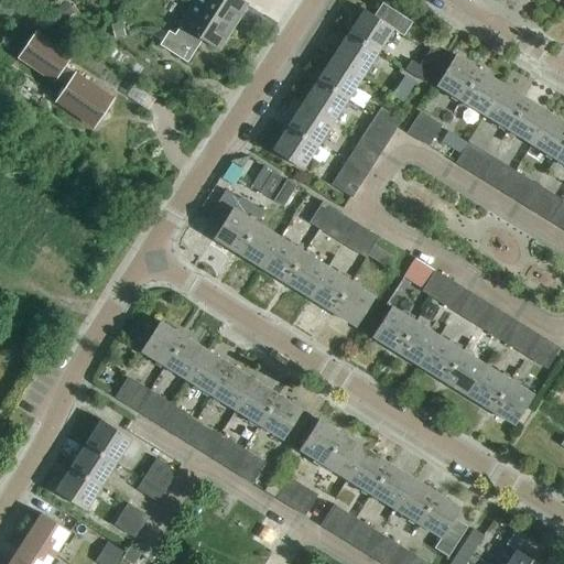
[(247,6),(238,0),(197,0),(195,4),(232,29),(247,6)]
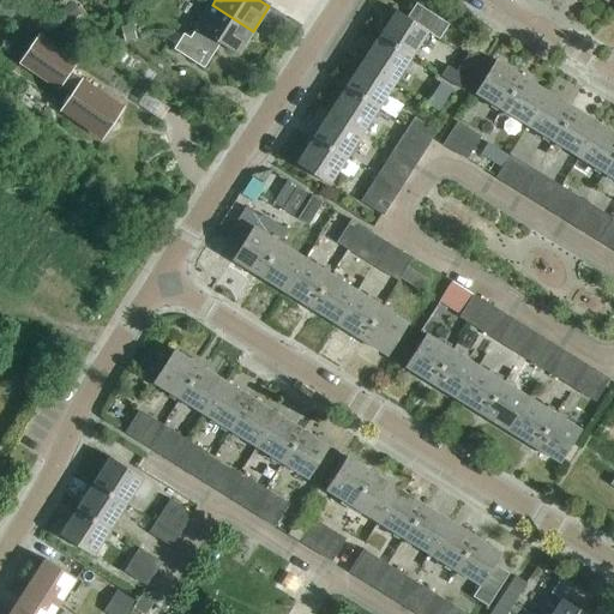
[(71,25),(85,14),(77,4),(62,14),(71,25)]
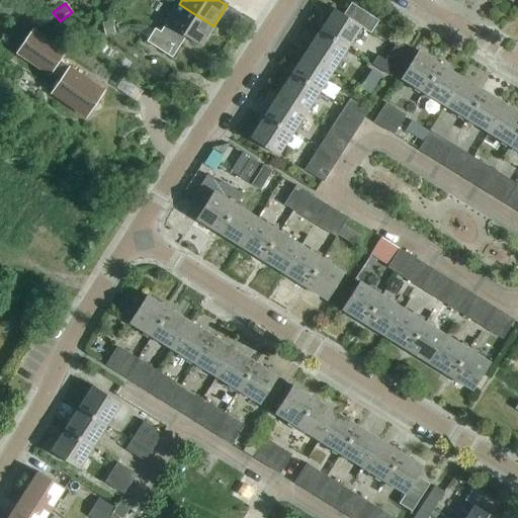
[(200,47),(213,26),(179,4),(166,24),(161,33),(155,29),(148,42),(172,59),(186,37),(200,47)]
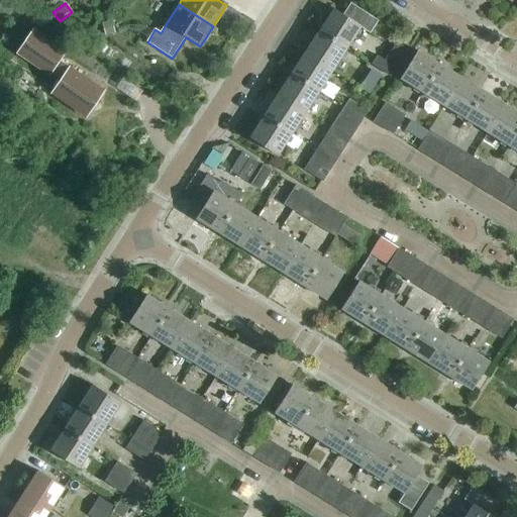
[(319,31),(346,48),(359,28),(369,35),(378,22),(349,4),(341,16),(332,10),(319,31)]
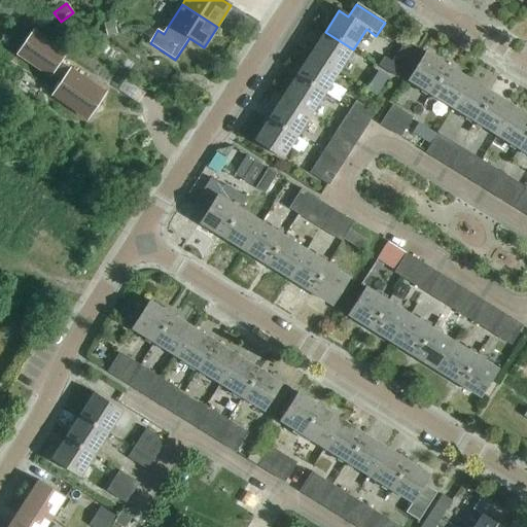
[(107,22),(101,30),(110,36),(114,30),(112,25),(107,22)]
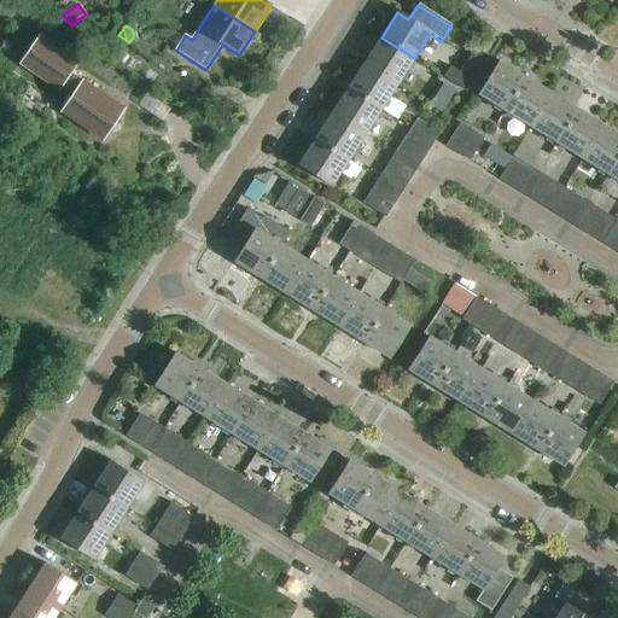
[(365,63),(397,85),(414,58),(382,38),(365,63)]
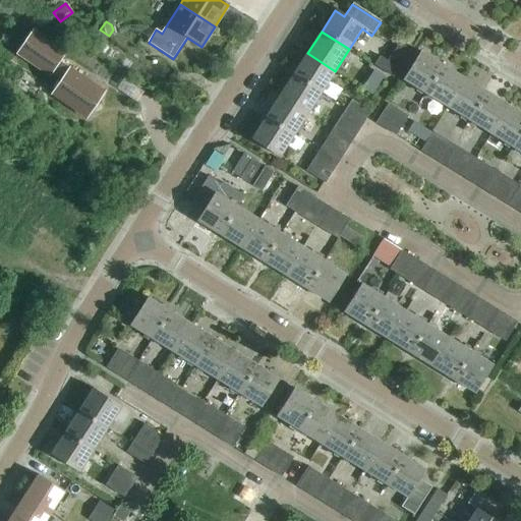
[(70,71),(58,63),(64,55),(34,34),(19,54),(63,82),(55,96),(87,117),(103,93),(70,71)]
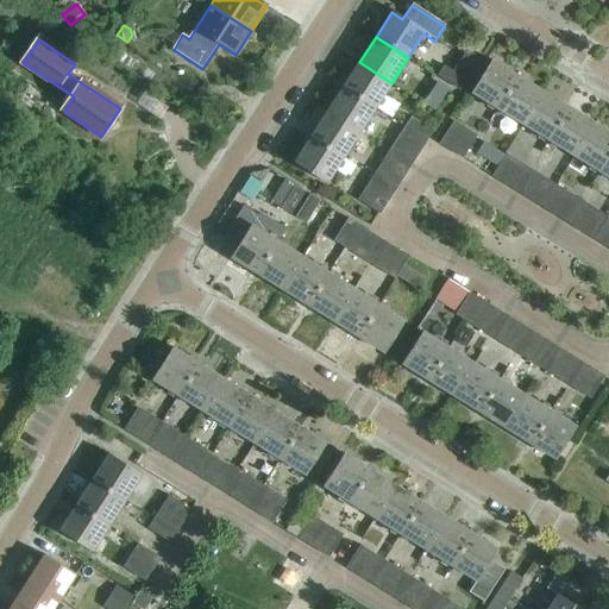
[(496,110),(516,77),(491,61),(471,94),(496,110)]
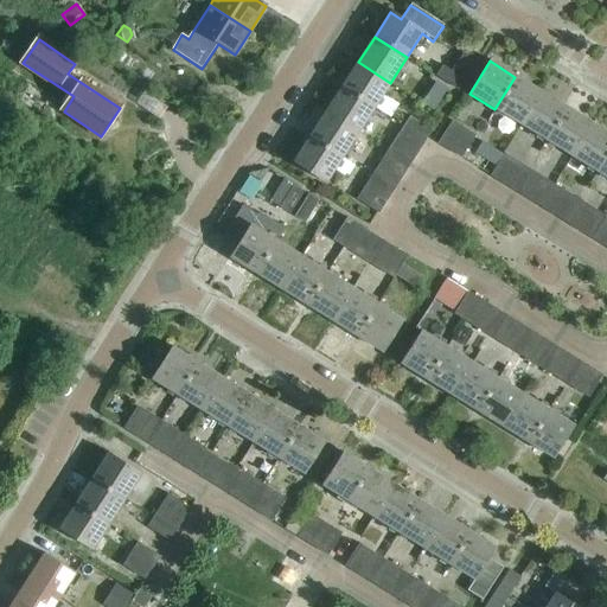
[(374,108),(390,83),(358,62),(343,87),(374,108)]
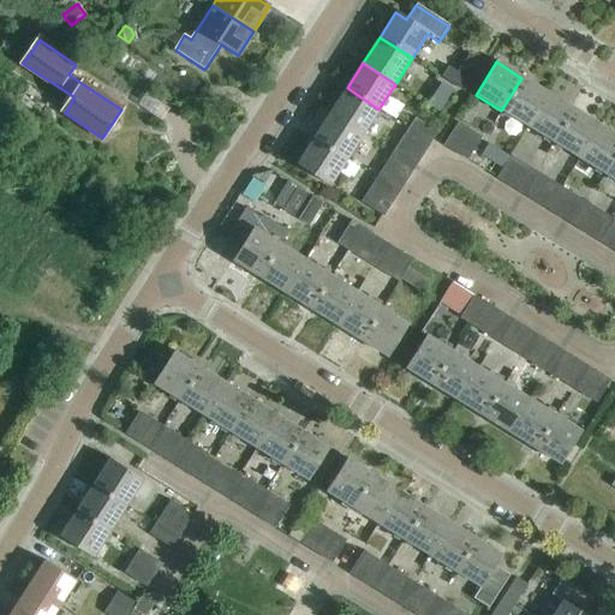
[(471,83),(458,75),(448,69),(442,78),(465,93),(471,83)]
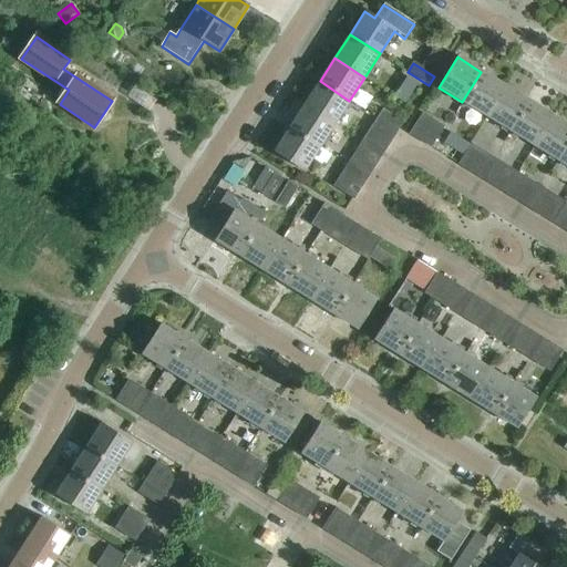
[(486,116),(505,86),(481,72),(462,102),(486,116)]
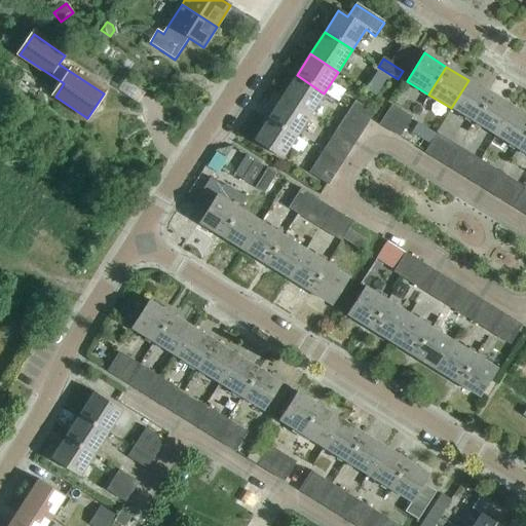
[(376,98),(387,79),(378,73),(367,91),(376,98)]
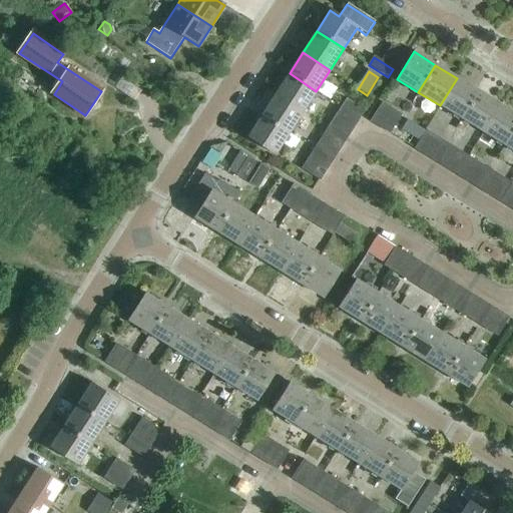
[(303,112),(316,91),(290,73),(276,95),(303,112)]
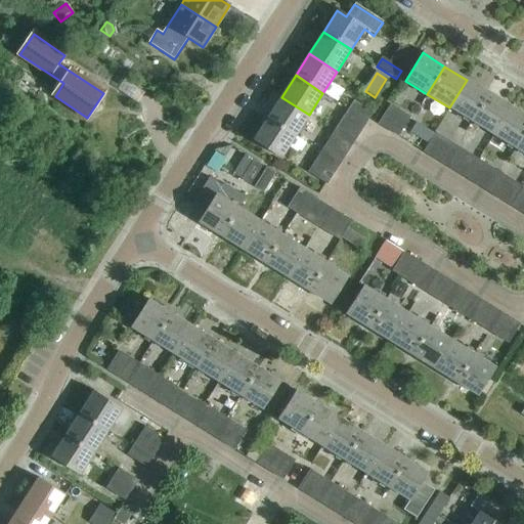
[(472,122),(488,93),(467,80),(449,107),(472,122)]
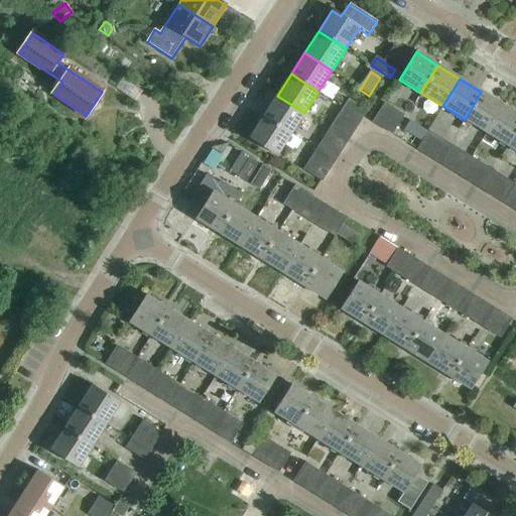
[(481,92),(465,120),(486,133),(503,106),(481,92)]
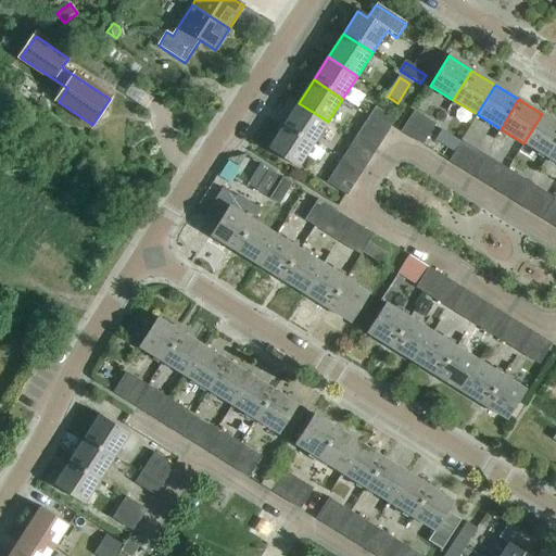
[(313,144),(328,122),(299,103),(283,126),(313,144)]
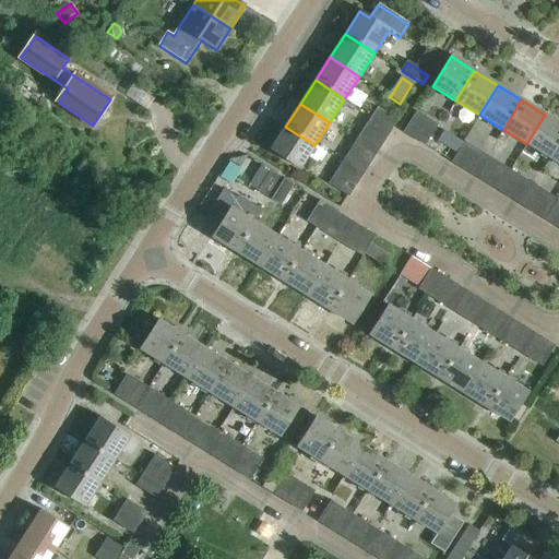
[(378,110),(373,118),(392,130),(397,122),(378,110)]
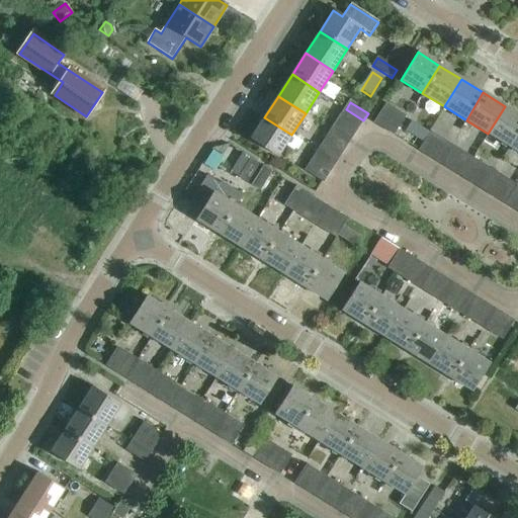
[(393,135),(405,116),(385,104),(374,122),(393,135)]
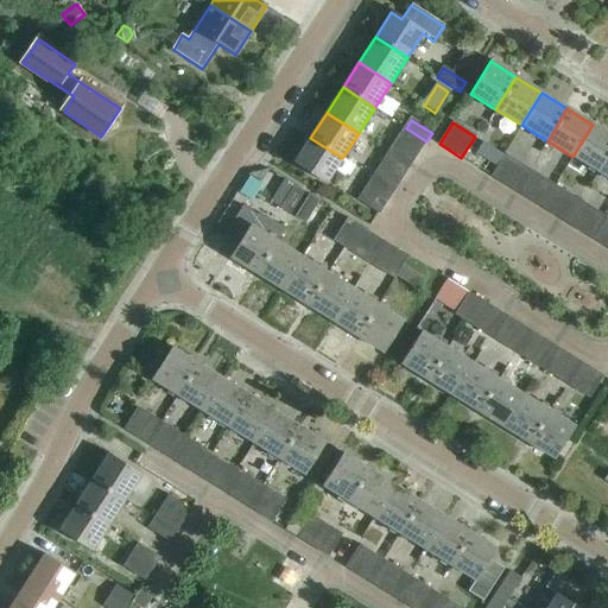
[(599,172),(607,156),(607,133),(593,125),(572,157),(599,172)]
